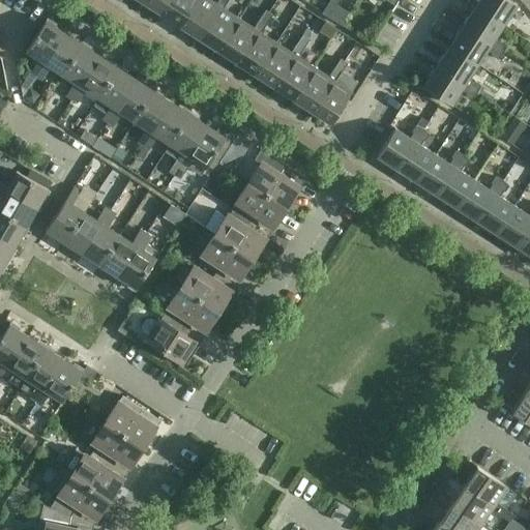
[(143,0),(143,2),(162,15),(170,0),(143,0)]
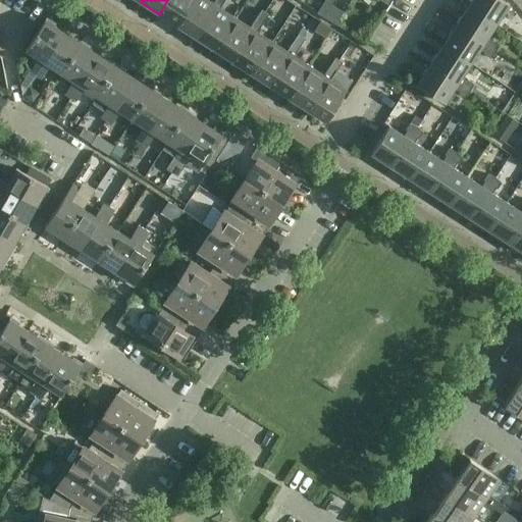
[(194,0),(167,0),(159,14),(177,25),(194,0)]
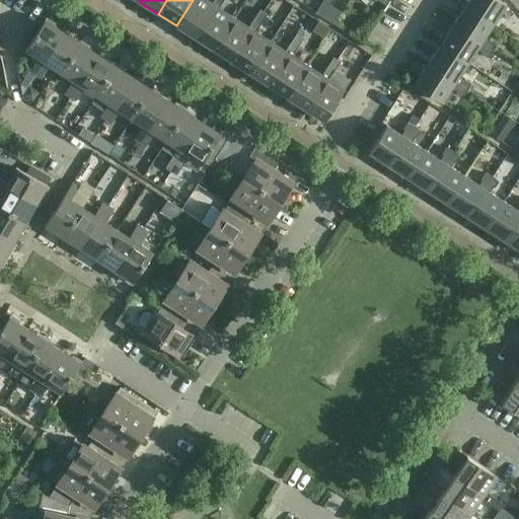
[(193,0),(176,25),(195,38),(215,7),(218,9),(224,0),(223,0),(214,0),(211,5),(203,0),(193,0)]
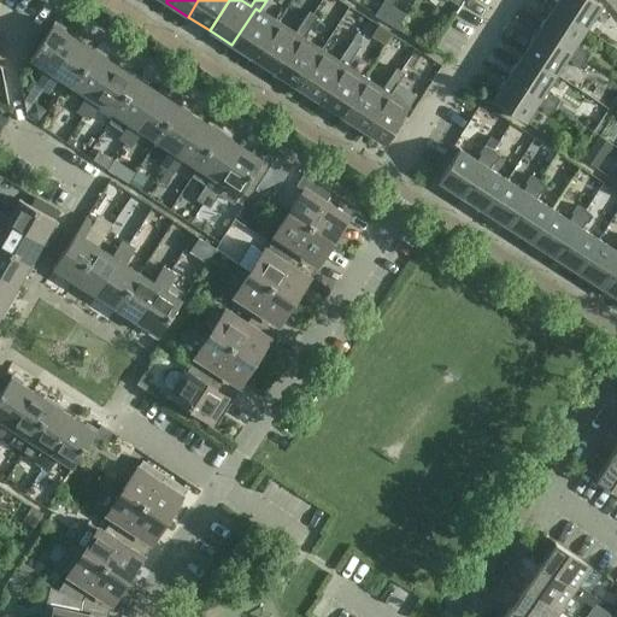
[(599,0),(558,0),(553,9),(586,29),(601,6),(598,4),(599,0)]
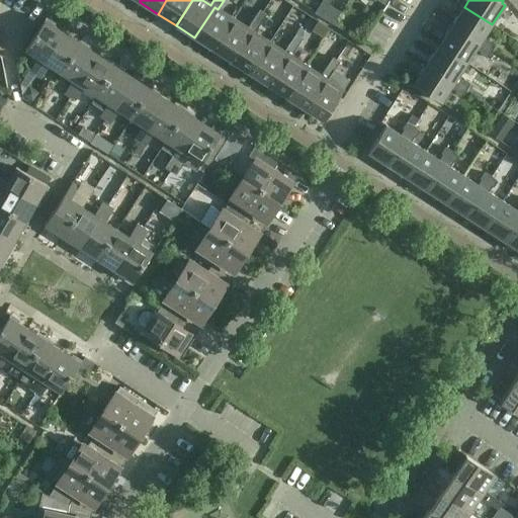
[(212,50),(233,19),(218,9),(214,7),(194,37),(212,50)]
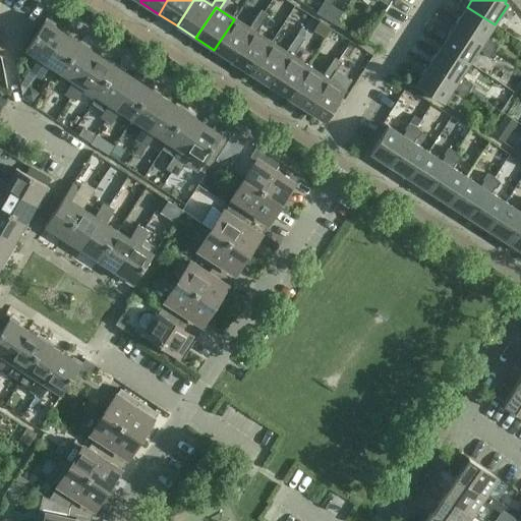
[(467,7),(455,26),(495,53),(498,45),(491,41),(490,43),(485,39),(495,24),(467,7)]
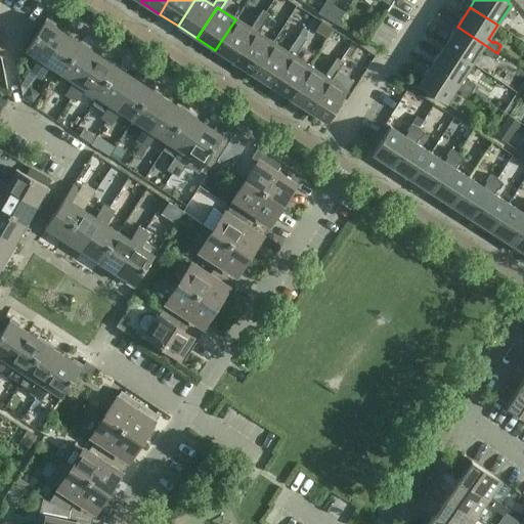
[(269,15),(262,10),(256,19),(263,25),(269,15)]
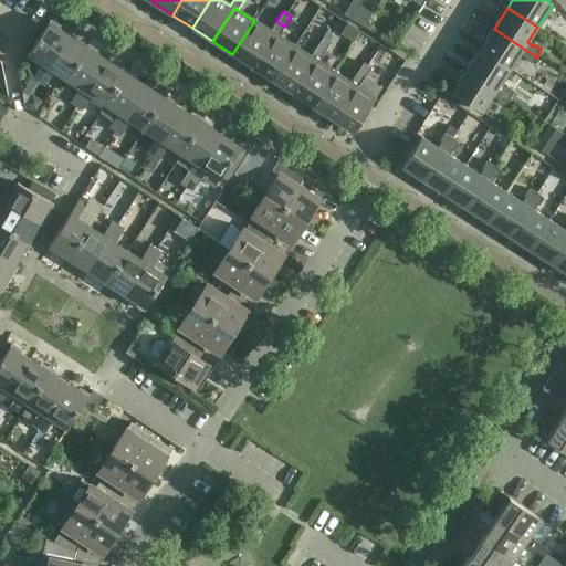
[(232,54),(252,67),(274,34),(278,37),(284,27),(276,21),(270,31),(254,21),(232,54)]
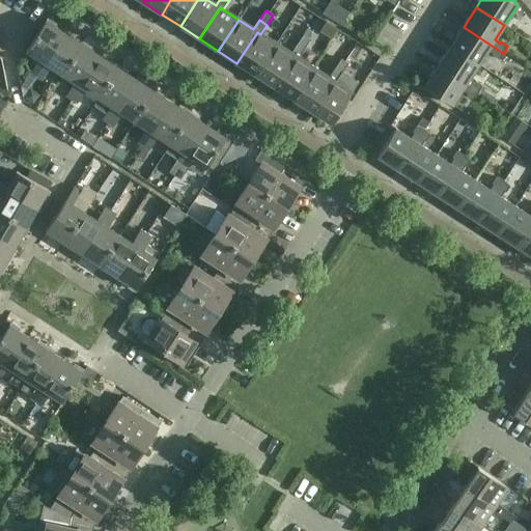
[(36,77),(64,33),(46,21),(26,52),(38,60),(31,73),(36,77)]
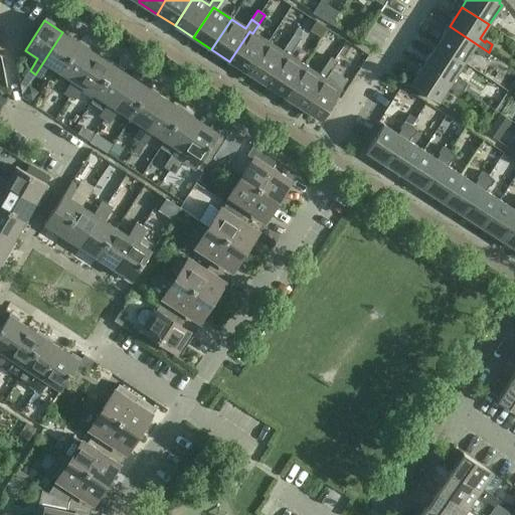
[(450,26),(437,45),(464,63),(473,49),(478,52),(477,54),(484,58),(489,52),(450,26)]
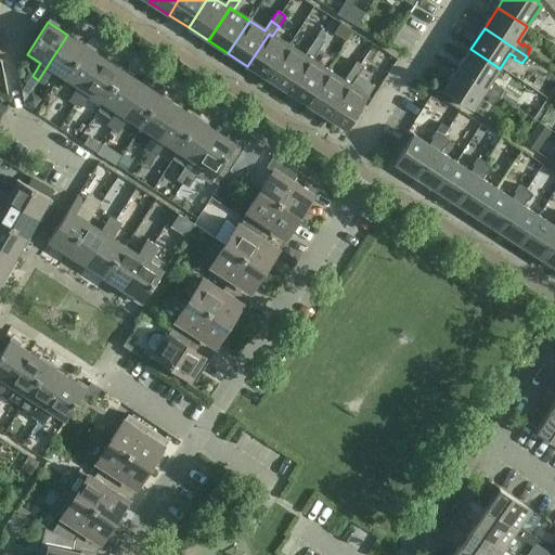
[(247,66),(267,78),(288,46),(272,36),(269,34),(247,66)]
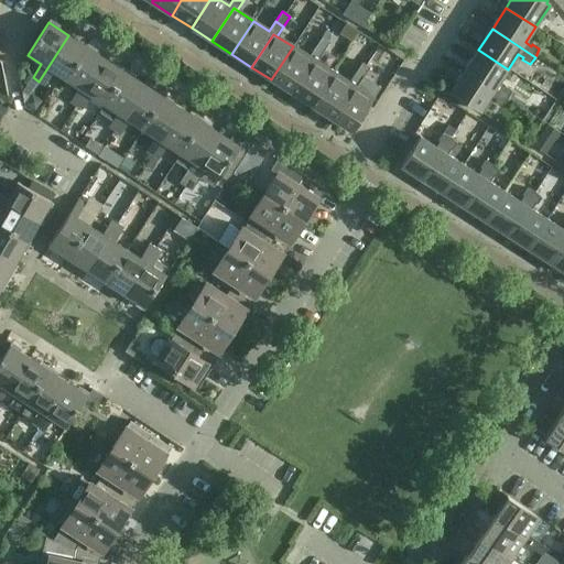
[(66,80),(87,47),(68,35),(39,82),(45,85),(53,72),(66,80)]
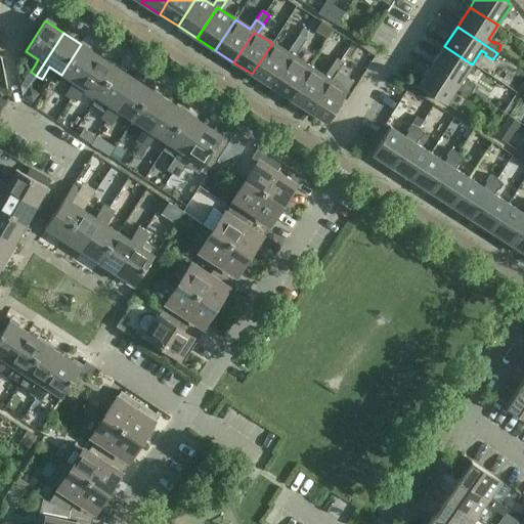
[(300,49),(306,39),(299,35),(293,44),(300,49)]
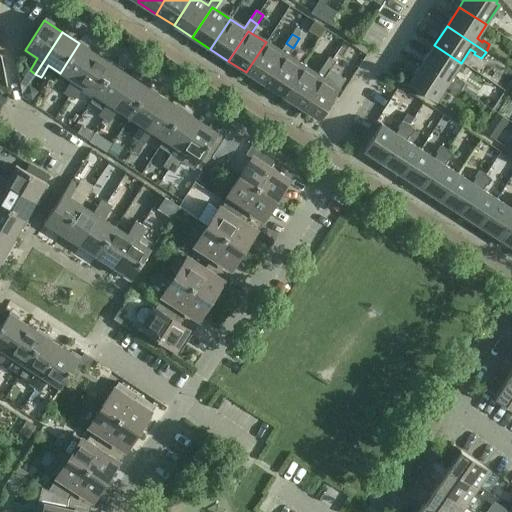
[(288,56),(293,48),(286,43),(281,52),(266,42),(246,72),(264,84),(284,54),(288,56)]
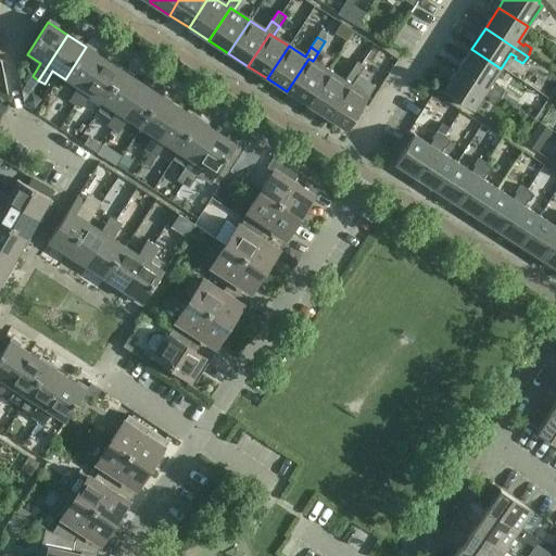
[(104,59),(86,47),(65,79),(78,87),(70,100),(75,104),(104,59)]
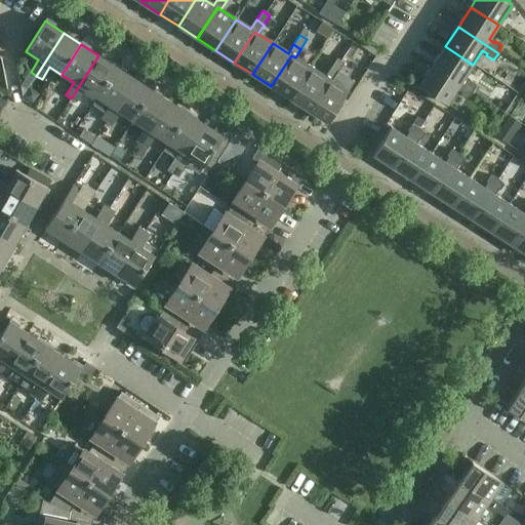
[(473,65),(445,46),(433,66),(473,92),(476,84),(470,80),(469,82),(463,79),(473,65)]
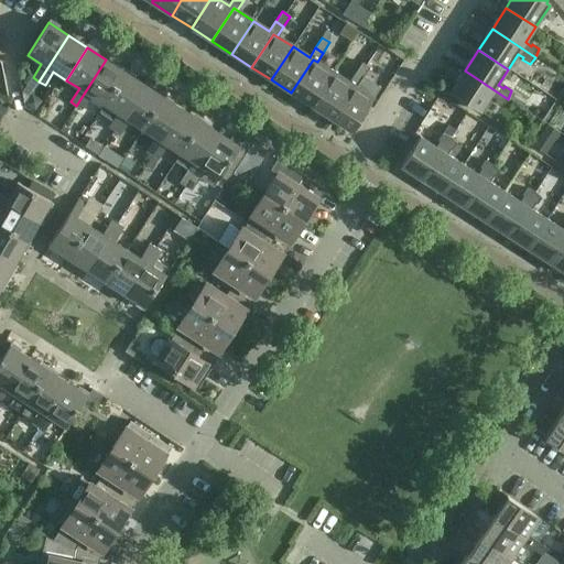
[(126,73),(106,60),(76,106),(83,109),(91,96),(105,105),(126,73)]
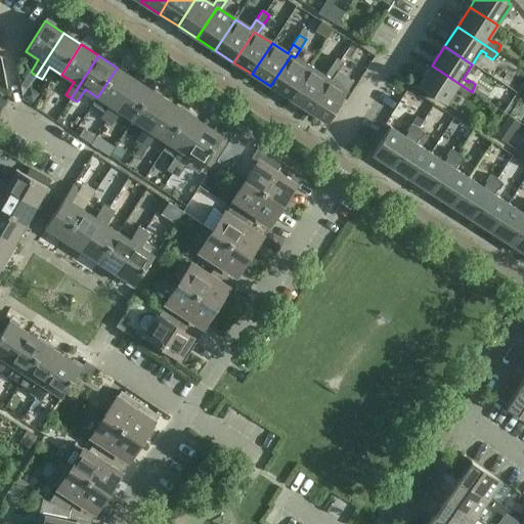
[(270,86),(290,98),(309,68),(295,57),(291,55),(270,86)]
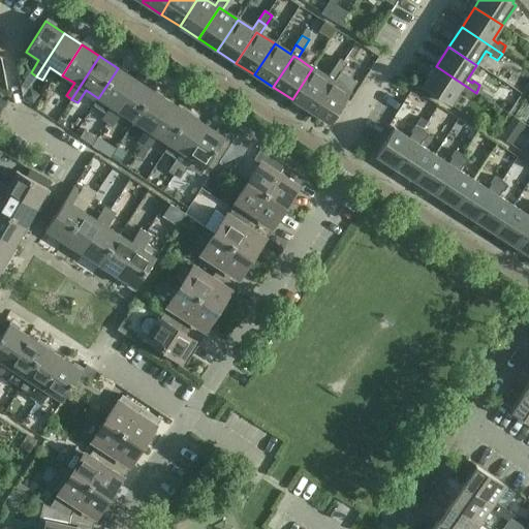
[(340,59),(334,69),(341,73),(341,72),(347,64),(340,59)]
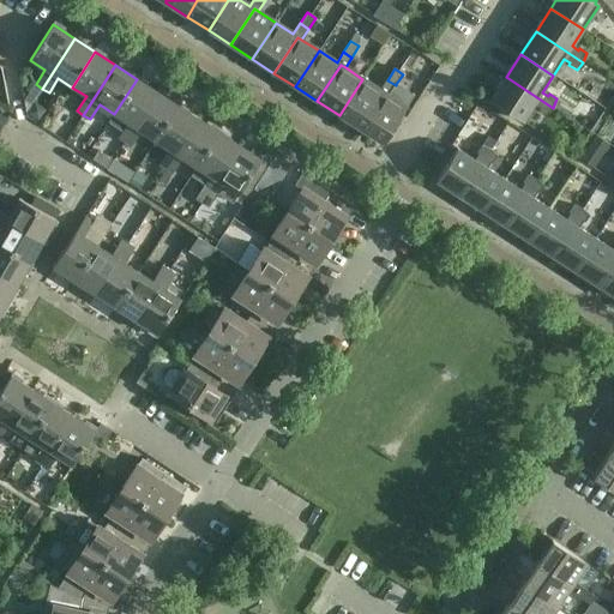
[(553,108),(506,77),(491,101),(523,122),(534,104),(540,108),(540,110),(547,115),(553,108)]
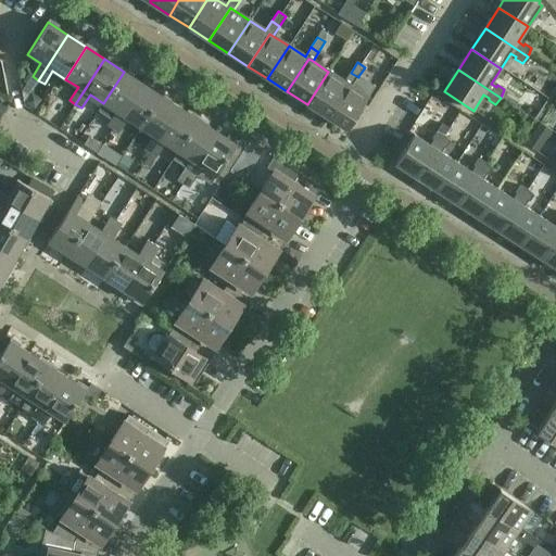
[(124,72),(103,103),(98,111),(111,119),(108,125),(113,129),(142,84),(124,72)]
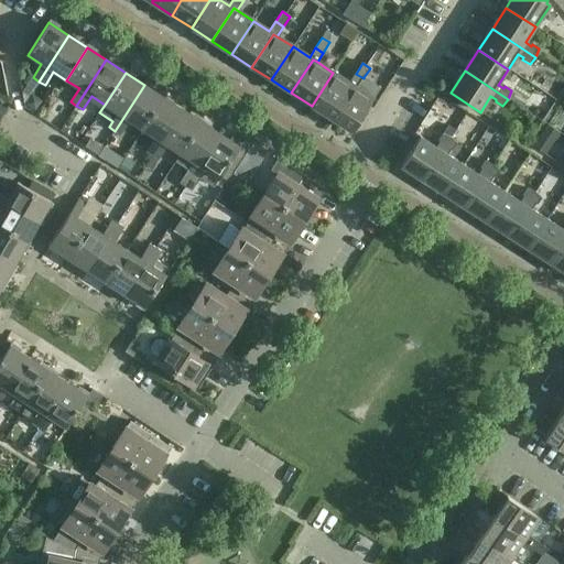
[(333,73),(312,106),(332,119),(353,86),(357,88),(364,78),(356,74),(349,83),(333,73)]
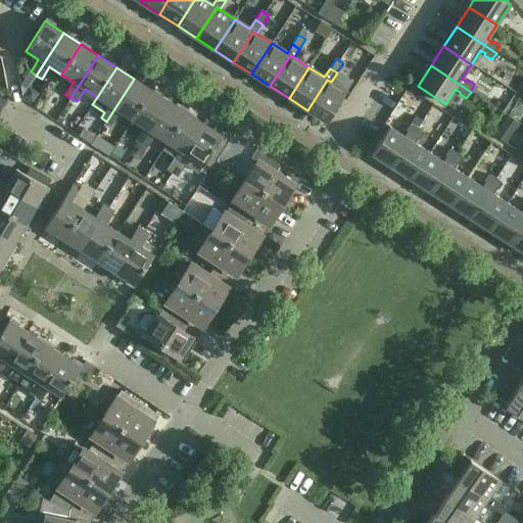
[(326,123),(346,92),(352,82),(337,72),(337,73),(331,82),(327,80),(307,110),(326,123)]
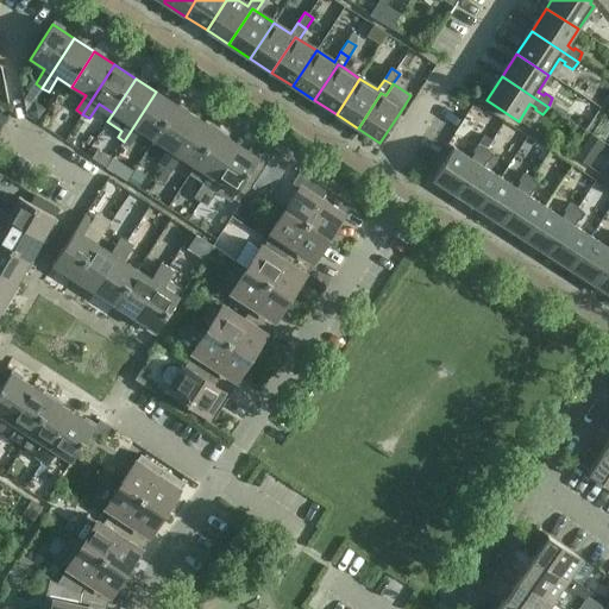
[(156,92),(124,142),(131,145),(140,131),(154,140),(176,105),(156,92)]
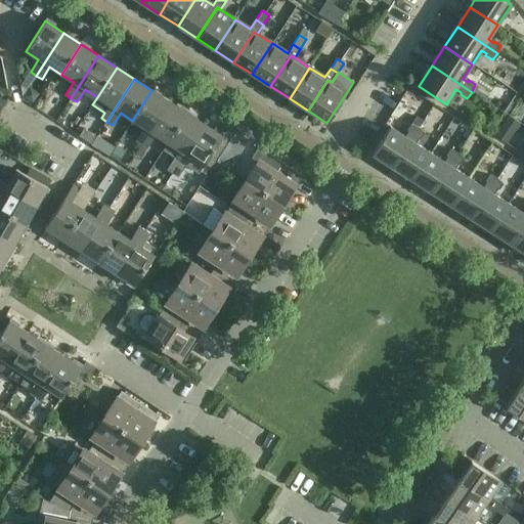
[(170,101),(151,90),(132,121),(144,128),(136,140),(141,144),(170,101)]
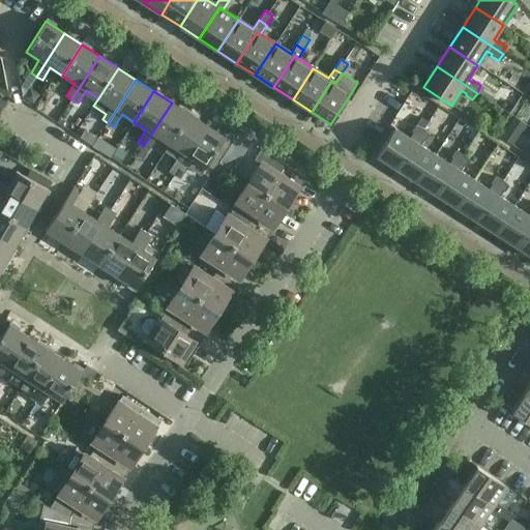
[(189,114),(172,102),(143,146),(149,149),(157,137),(170,145),(189,114)]
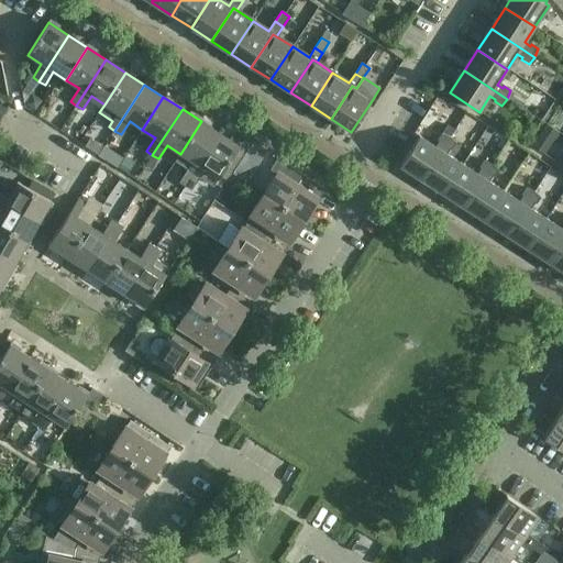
[(185,187),(220,133),(201,121),(180,154),(175,161),(188,169),(179,183),(185,187)]
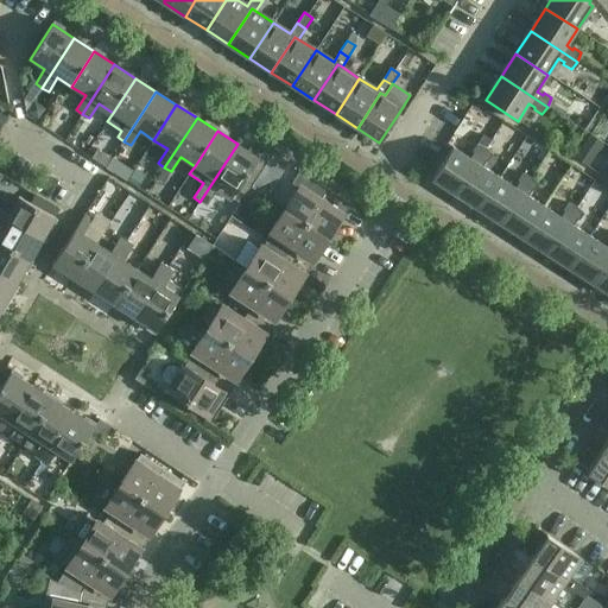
[(238,144),(200,202),(206,207),(211,197),(215,192),(230,202),(236,194),(259,158),(238,144)]
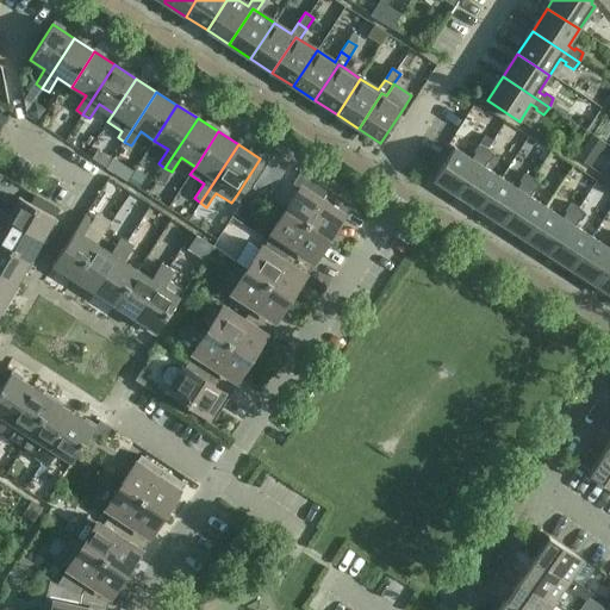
[(458,195),(487,149),(478,144),(473,153),(475,154),(472,160),(454,148),(434,180),(458,195)]
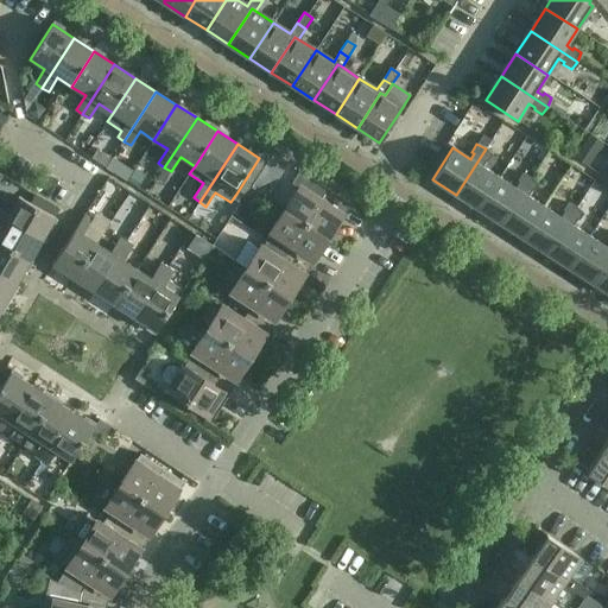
[(456,195),(479,210),(499,177),(482,168),(486,160),(488,162),(493,154),(486,149),(456,195)]
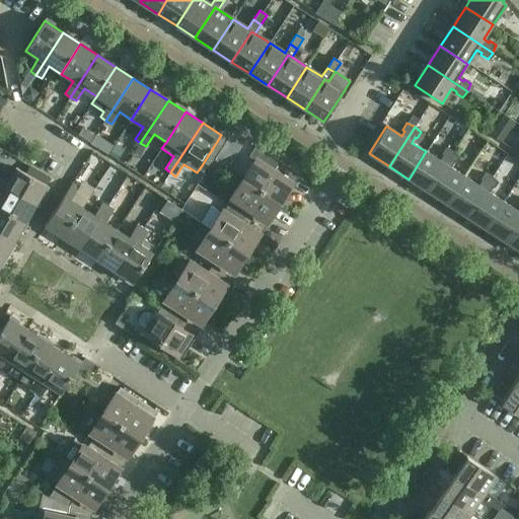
[(409,179),(428,192),(453,151),(446,148),(442,154),(443,155),(440,160),(426,151),(409,179)]
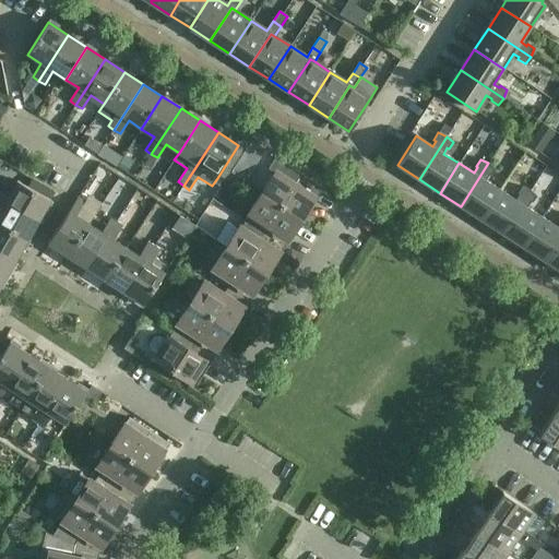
[(461,206),(482,219),(500,190),(485,180),(489,175),(490,176),(495,169),(488,163),(461,206)]
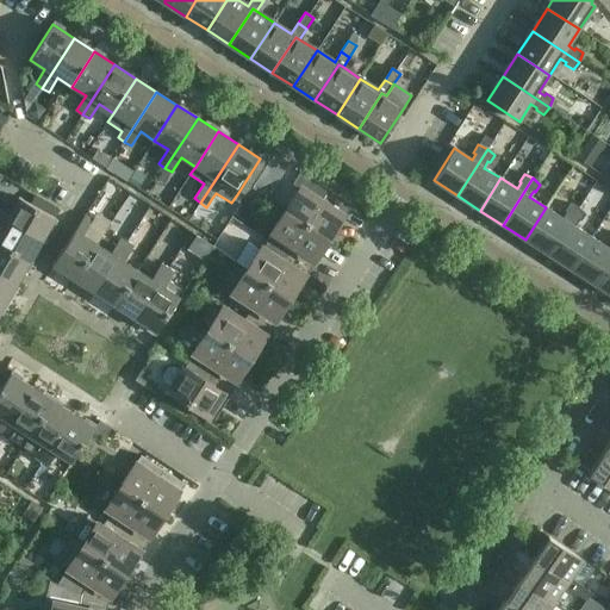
[(286,210),(325,236),(335,222),(340,225),(350,210),(309,182),(304,190),(300,187),(286,210)]
